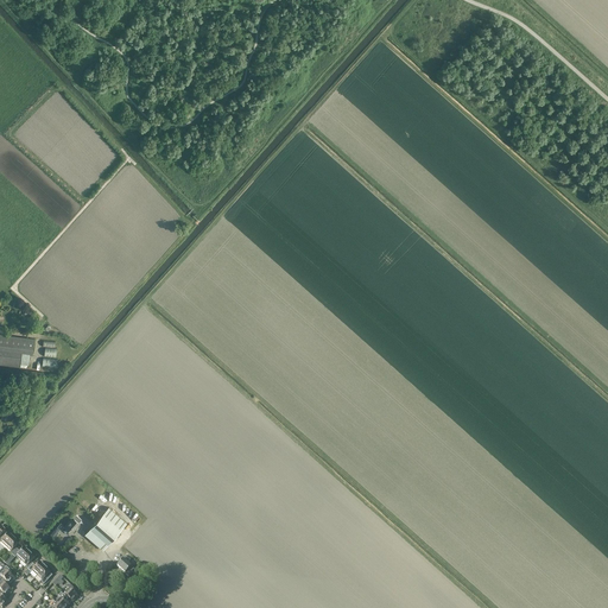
[(32,353),(33,339),(0,334),(0,363),(19,366),(20,352),(32,353)]
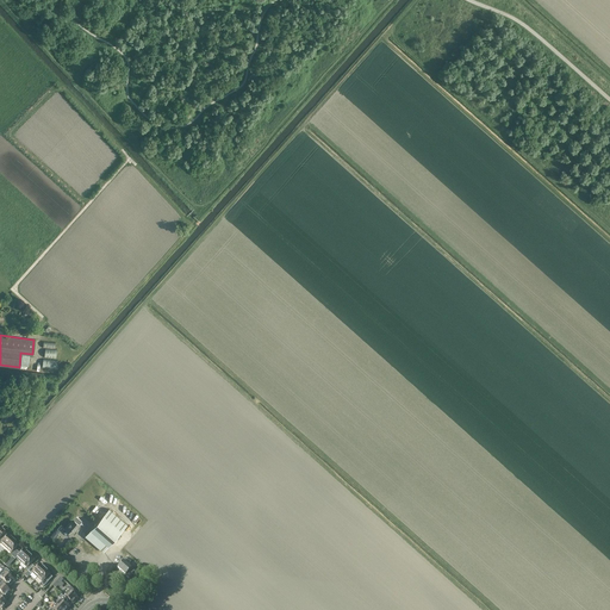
[(57,346),(44,346),(44,368),(57,368),(57,346)]
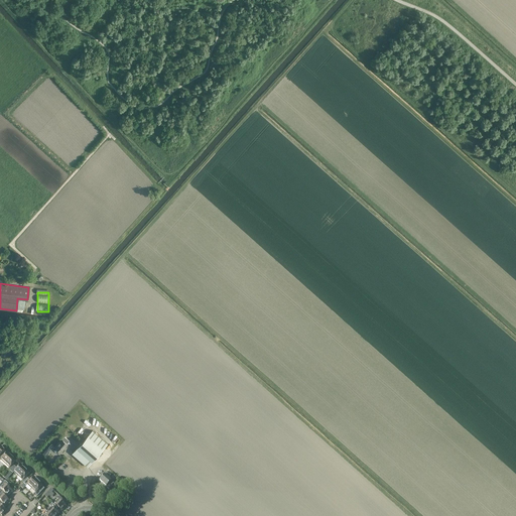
[(8,354),(13,354),(13,349),(10,349),(10,346),(1,346),(1,355),(8,355),(8,354)]
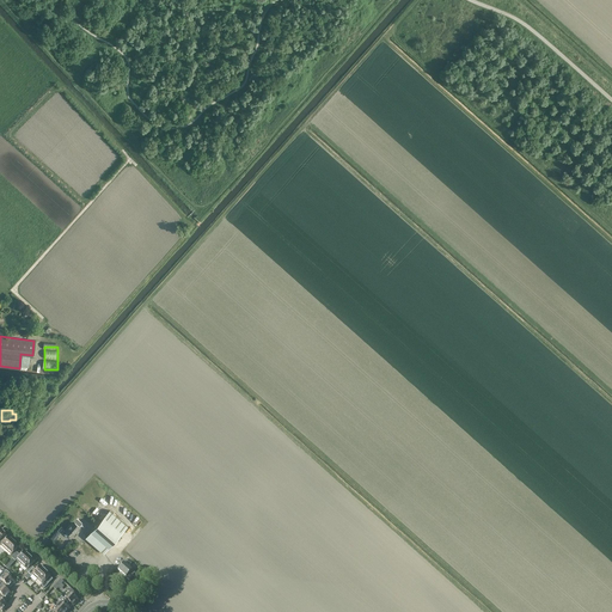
[(104,554),(128,526),(110,510),(86,537),(104,554)]
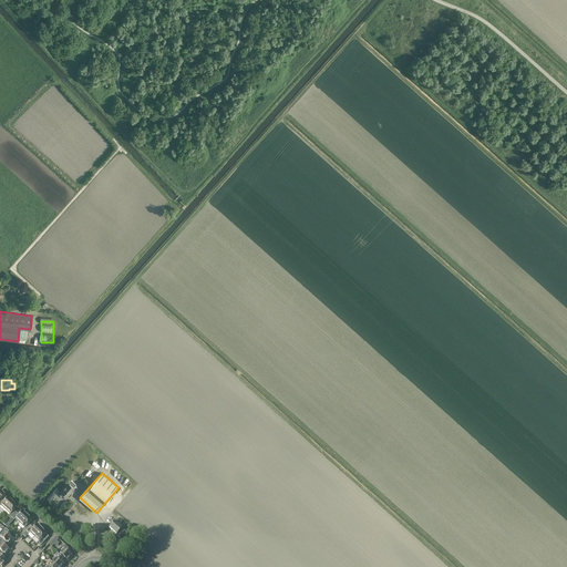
[(68,482),(60,491),(65,496),(71,490),(72,491),(74,488),(73,487),(76,484),(71,480),(68,483),(68,482)]
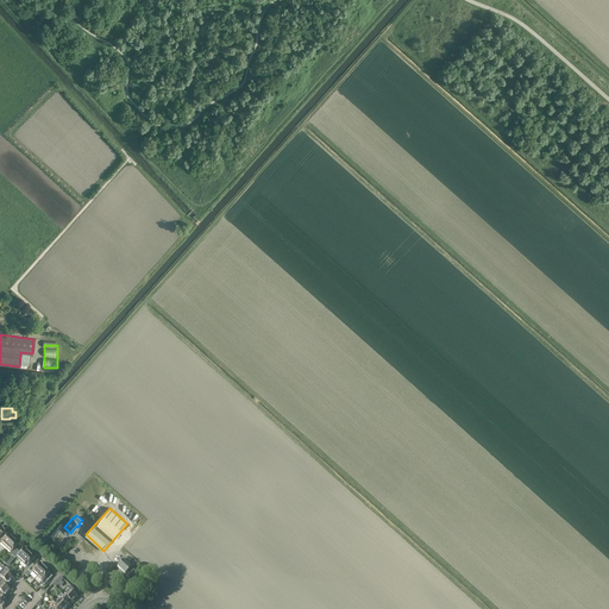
[(4,539),(1,537),(0,538),(0,544),(1,544),(6,548),(14,539),(8,534),(4,539)]
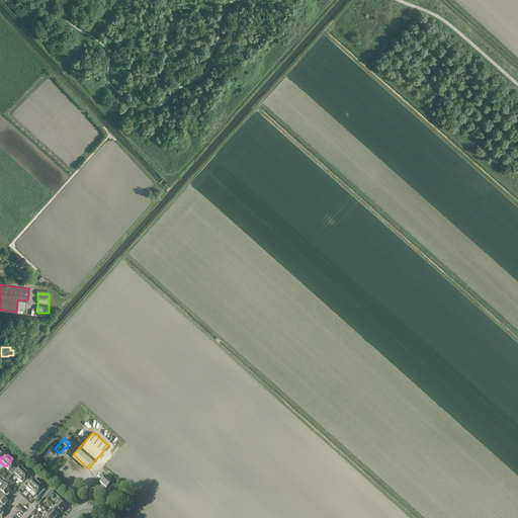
[(12,458),(5,466),(9,469),(8,471),(10,473),(15,468),(12,466),(16,462),(12,458)]
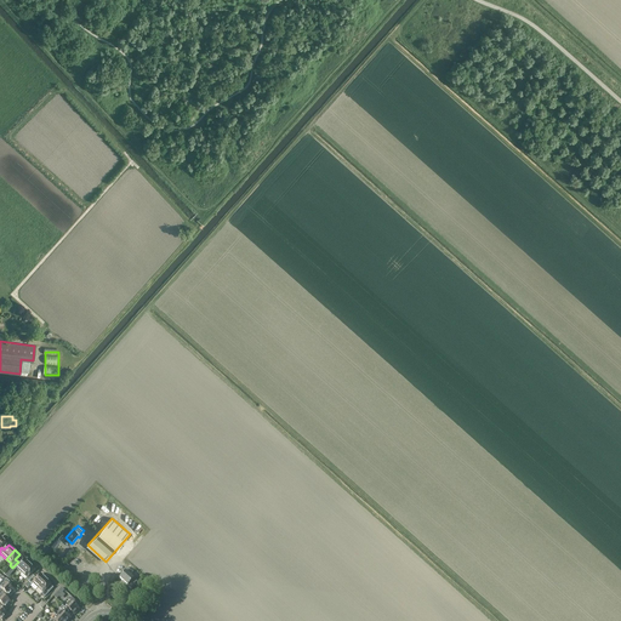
[(21,564),(18,562),(12,568),(16,570),(17,569),(22,574),(30,564),(24,559),(21,564)]
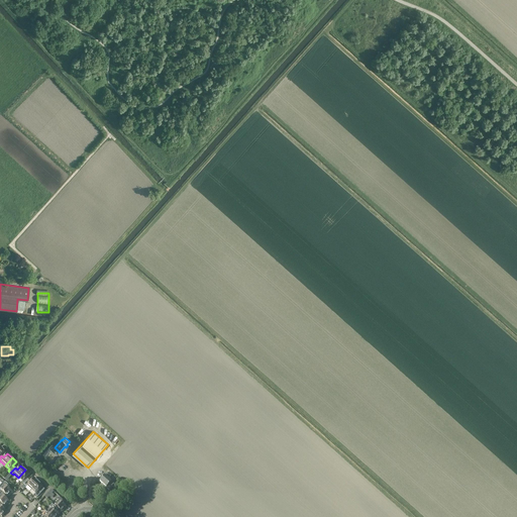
[(25,470),(18,478),(22,482),(21,483),(24,485),(28,480),(26,478),(29,474),(25,470)]
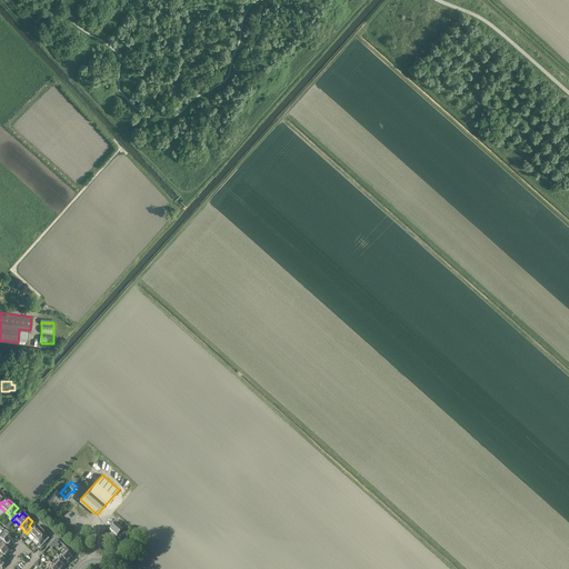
[(110,530),(117,537),(120,539),(126,532),(119,528),(121,525),(117,520),(115,523),(110,530)]
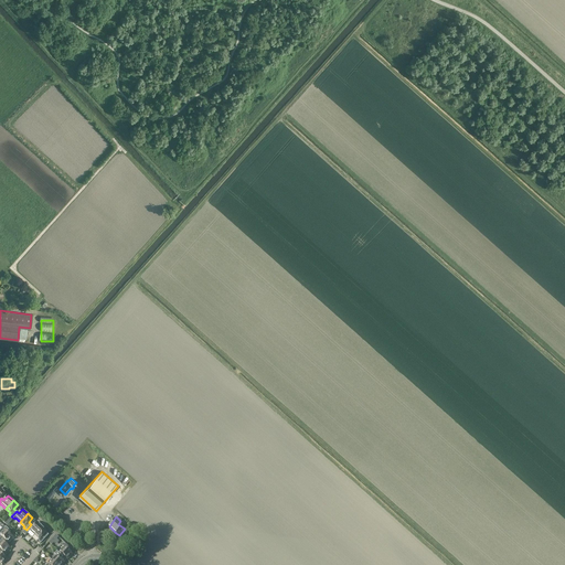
[(33,526),(31,524),(27,530),(29,532),(30,531),(34,535),(42,526),(36,522),(33,526)]
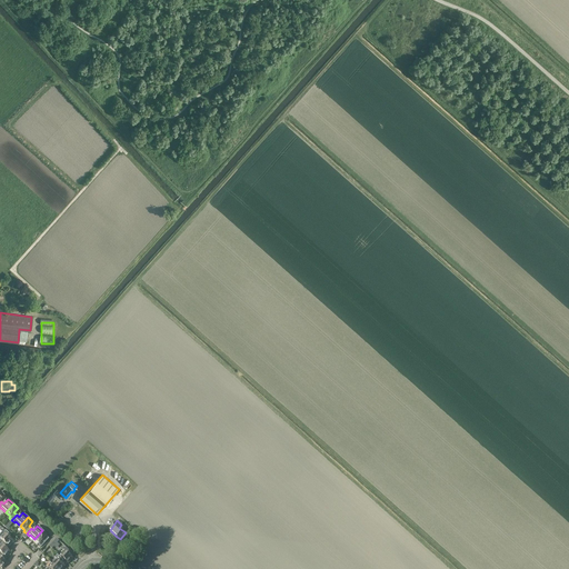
[(11,536),(6,530),(3,533),(5,535),(0,539),(1,541),(8,547),(13,541),(9,538),(11,536)]
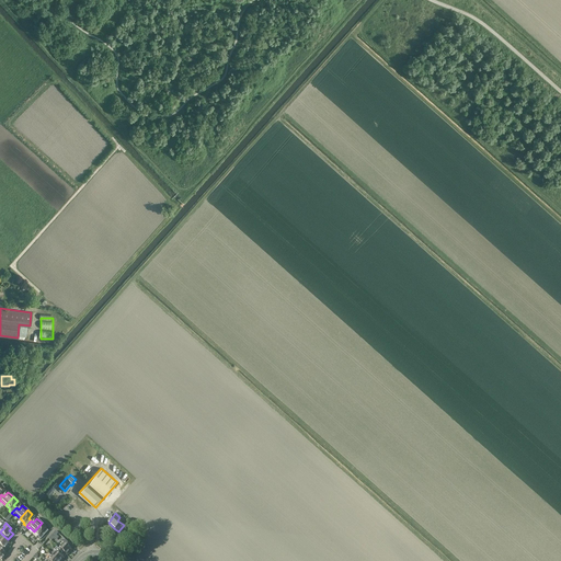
[(42,523),(34,531),(39,536),(37,537),(41,539),(45,534),(43,531),(47,528),(42,523)]
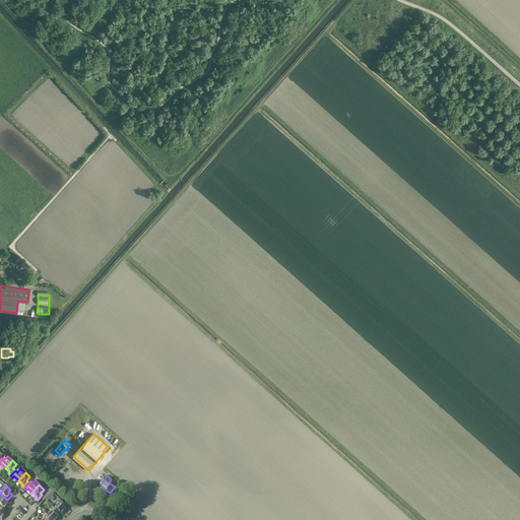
[(52,496),(54,494),(52,492),(46,498),(50,502),(54,498),(52,496)]
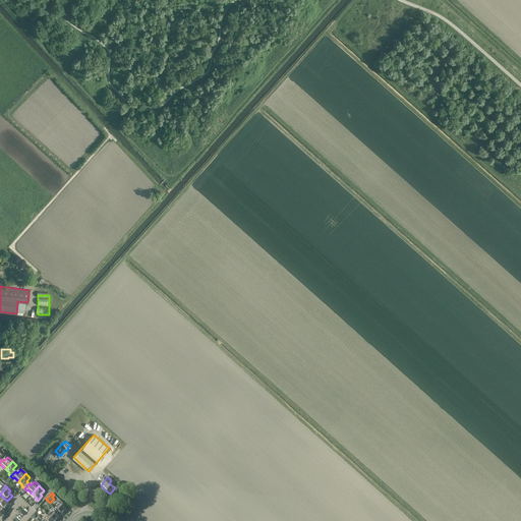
[(7,501),(1,496),(0,496),(0,498),(1,500),(0,500),(0,506),(4,511),(9,506),(5,503),(7,501)]
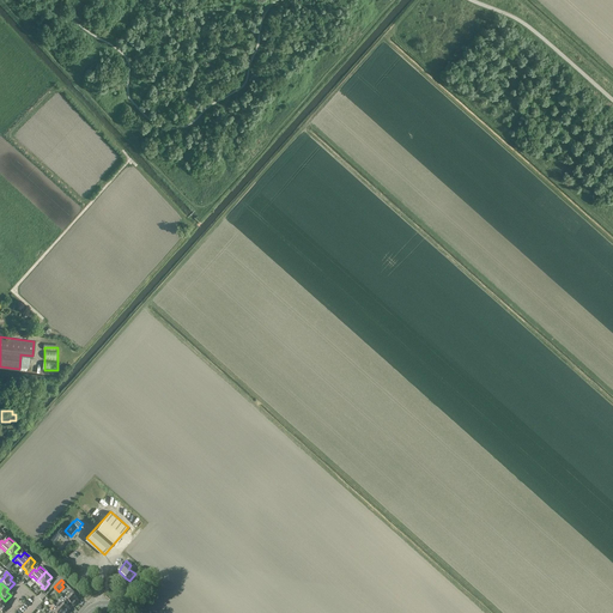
[(73,607),(78,601),(74,598),(77,595),(71,590),(68,593),(70,594),(65,599),(73,607)]
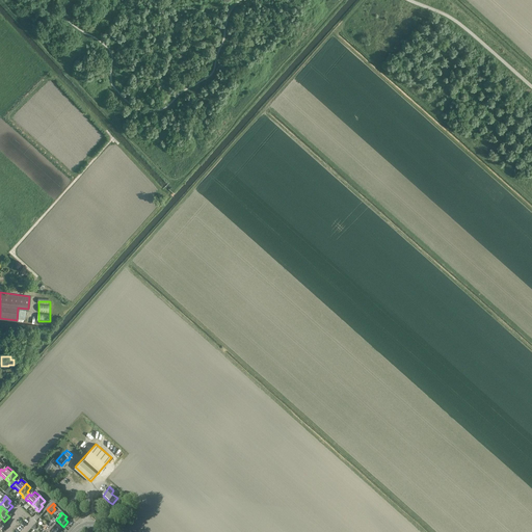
[(53,524),(49,528),(52,531),(58,531),(60,530),(57,526),(59,524),(53,519),(51,522),(53,524)]
